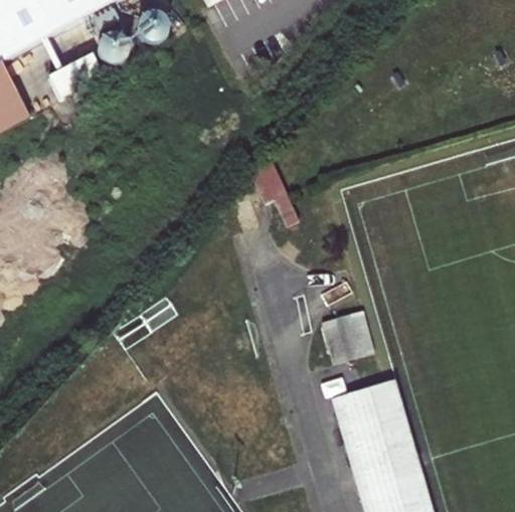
[(0,0),(0,61),(113,0),(0,0)]
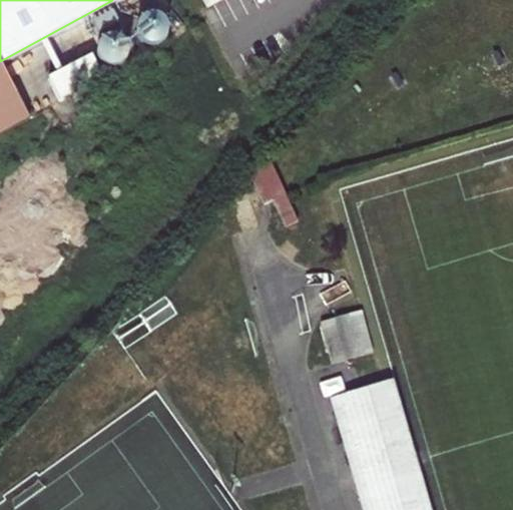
[(278,157),(265,161),(275,196),(288,192),(278,157)]
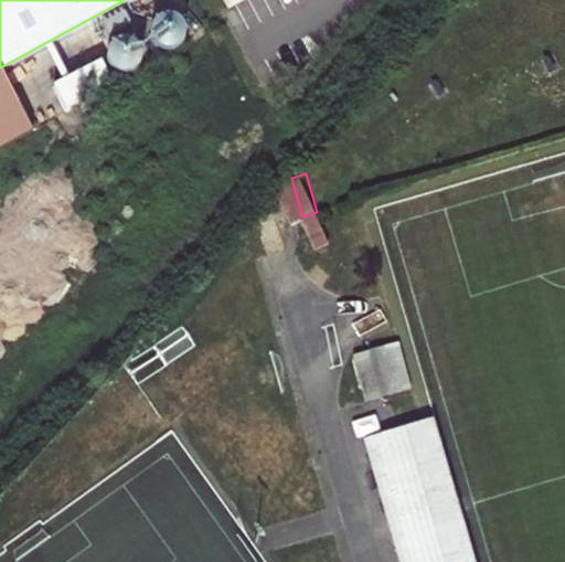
[(375,348),(351,354),(364,400),(387,393),(375,348)]
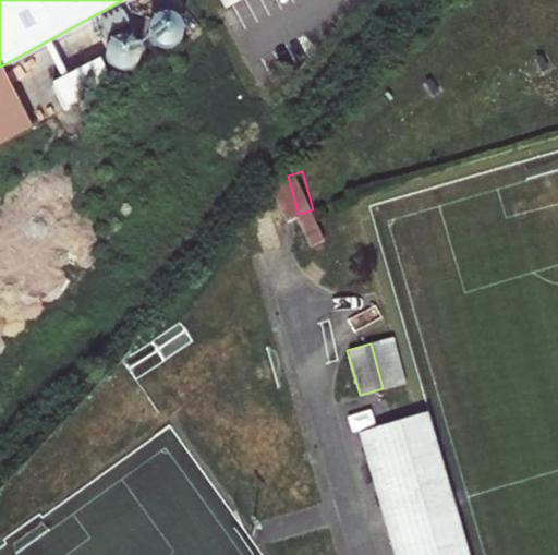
[(470,554),(428,411),(400,420),(439,554),(470,554)]
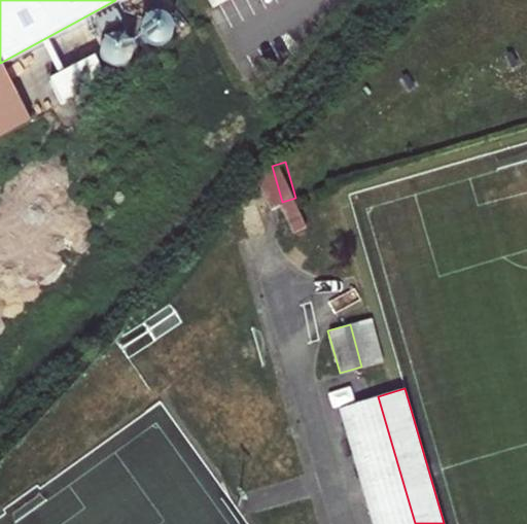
[(415,523),(378,396),(346,406),(380,523),(415,523)]
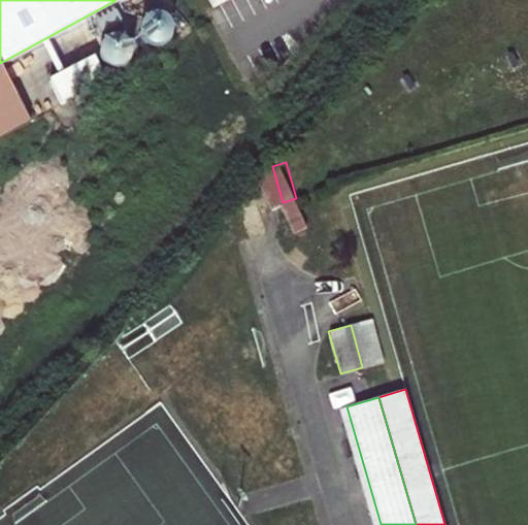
[(381,524),(347,406),(338,408),(372,524),(381,524)]
